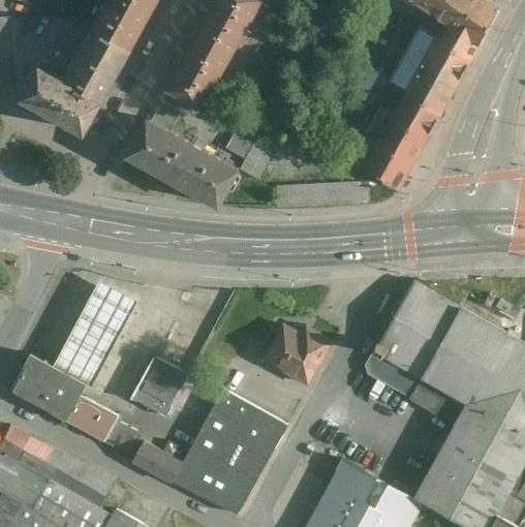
[(107,0),(95,22),(133,44),(160,0),(107,0)]
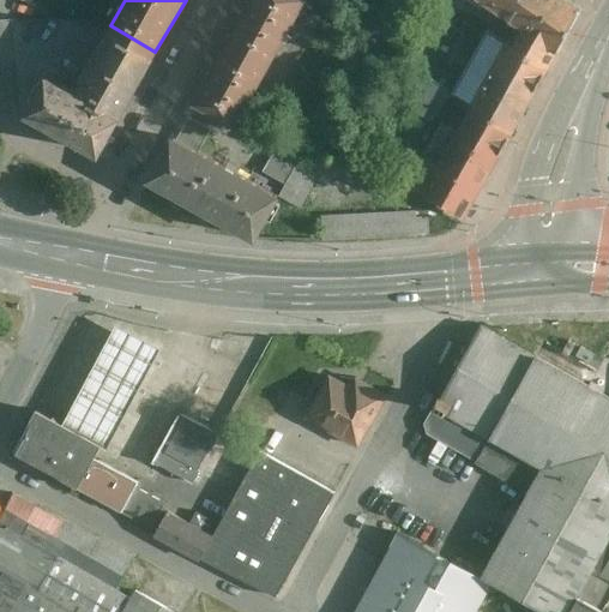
[(263,59),(296,0),(239,0),(219,35),(263,59)]
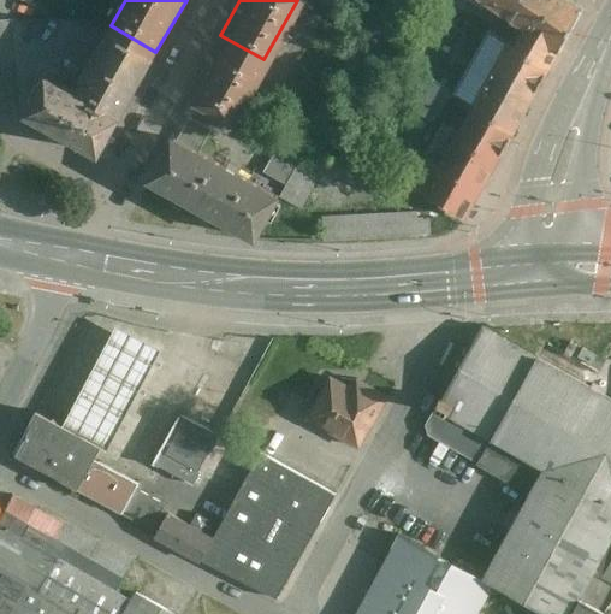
[(476,0),(515,24),(528,0),(476,0)]
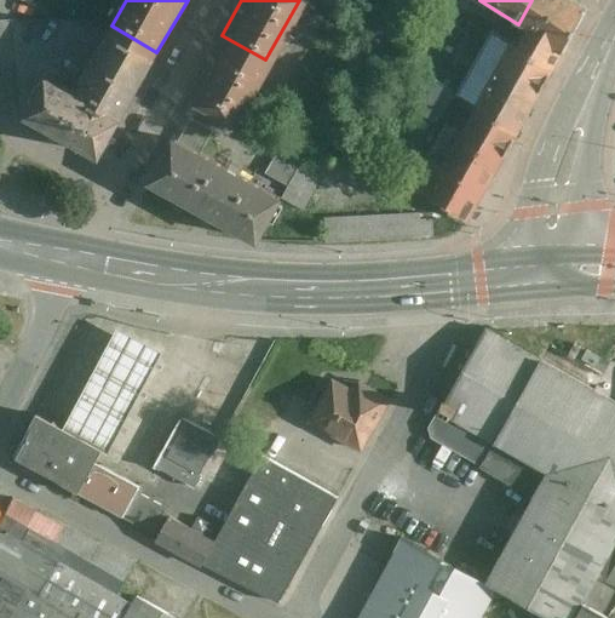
[(506,45),(549,68),(582,10),(565,0),(532,0),(518,24),(506,45)]
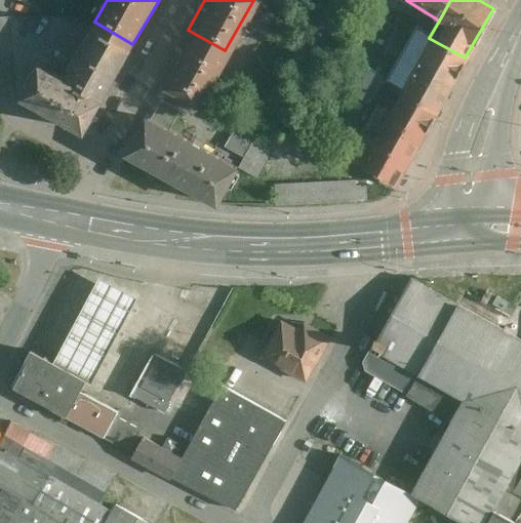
[(66,74),(105,92),(132,44),(94,22),(66,74)]
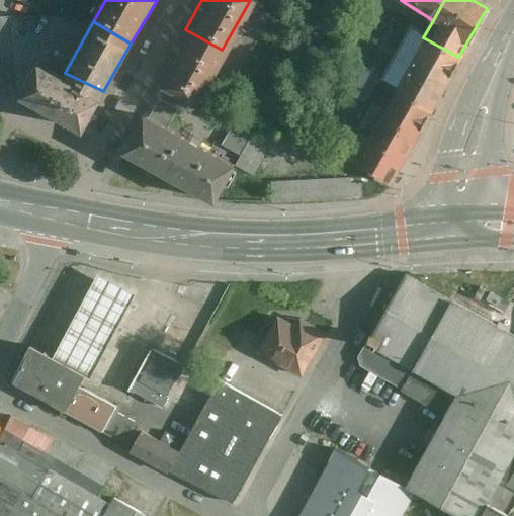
[(191,103),(222,50),(185,29),(155,82),(191,103)]
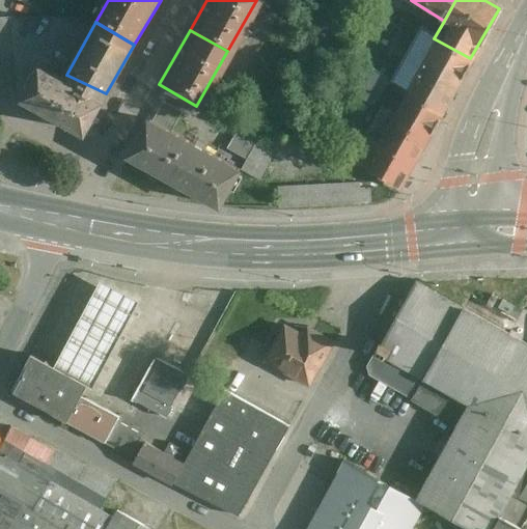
[(403,91),(439,112),(454,86),(470,58),(434,38),(417,67),(403,91)]
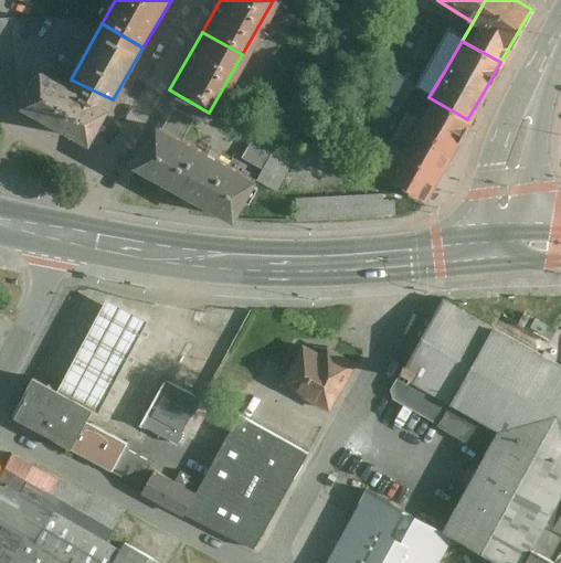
[(368,98),(394,114),(412,82),(377,62),(370,76),(379,82),(368,98)]
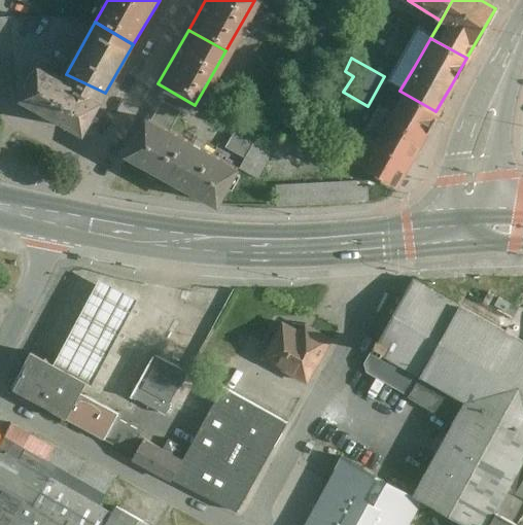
[(40,62),(23,99),(48,111),(66,74),(40,62)]
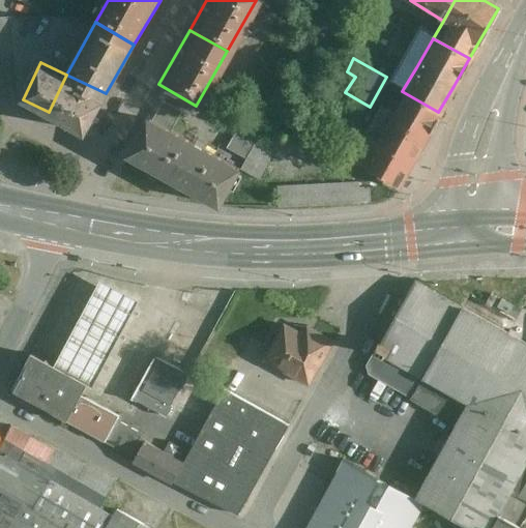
[(66,75),(49,112),(87,130),(106,93),(66,75)]
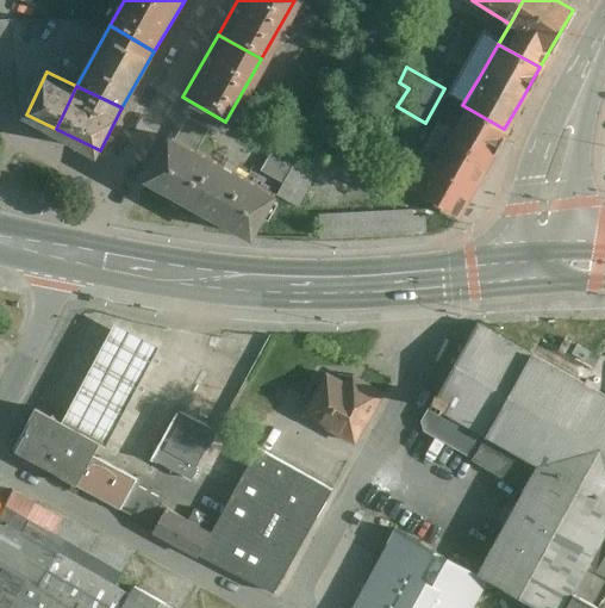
[(444,136),(486,160),(504,129),(462,105),(444,136)]
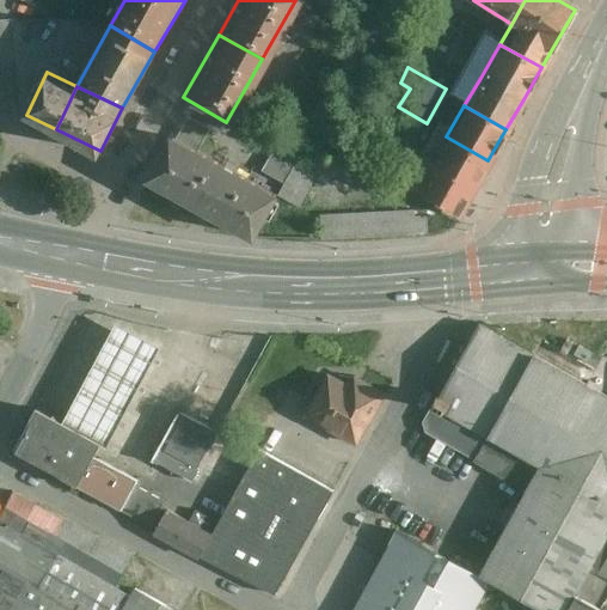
[(134,183),(243,241),(267,191),(191,152),(206,127),(184,116),(171,140),(160,134),(134,183)]
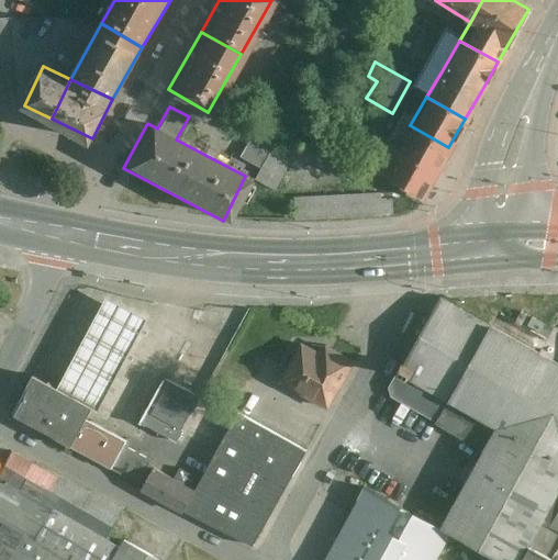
[(250,179),(271,189),(304,132),(282,121),(275,135),(255,125),(238,156),(257,166),(250,179)]
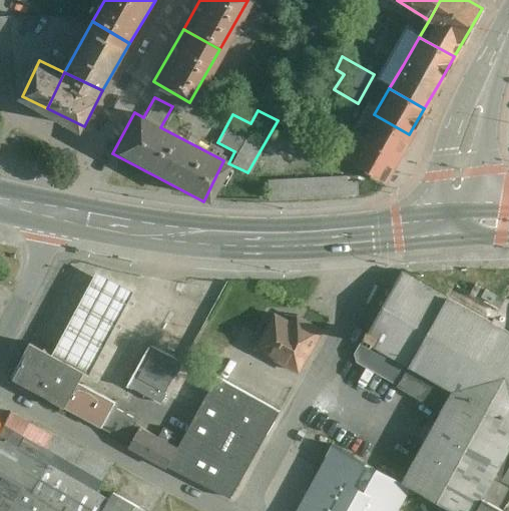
[(361,138),(396,158),(409,134),(374,114),(361,138)]
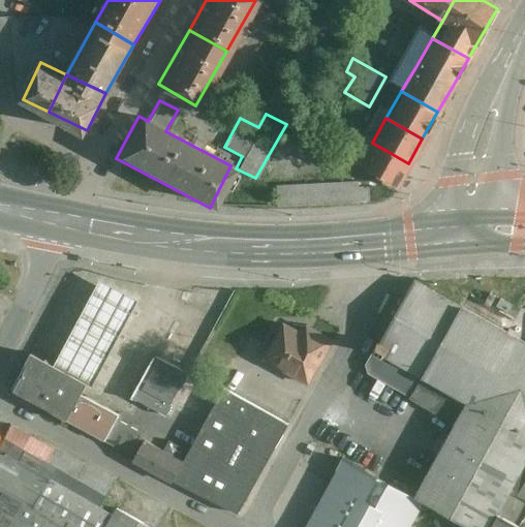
[(358,168),(393,189),(408,163),(372,143),(358,168)]
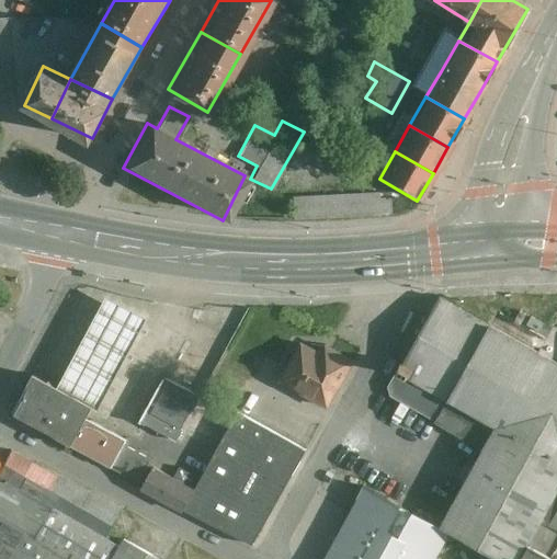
[(374,191),(287,196),(290,219),(376,215),(374,191)]
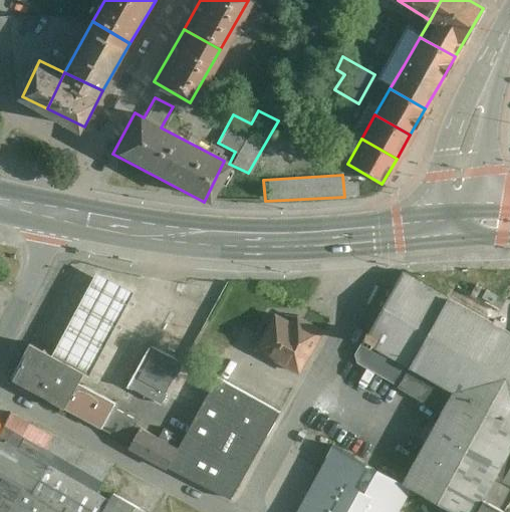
[(95,271),(51,355),(84,372),(88,374),(133,290),(95,271)]
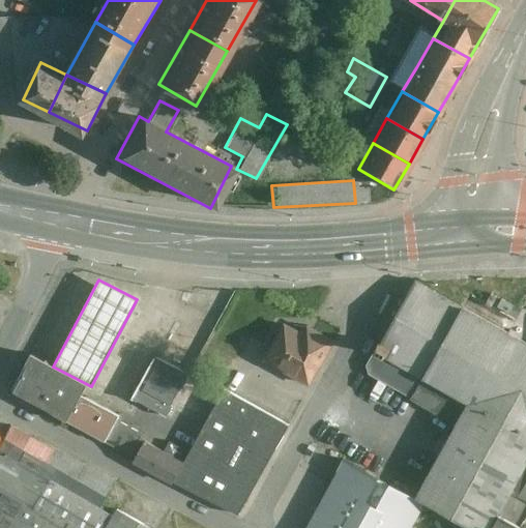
[(525,342),(417,283),(373,355),(525,436),(525,342)]
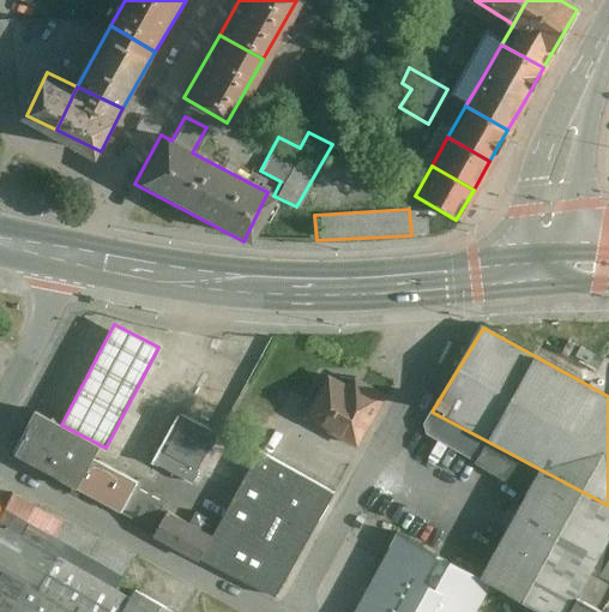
[(306,418),(357,448),(387,395),(355,376),(331,376),(306,418)]
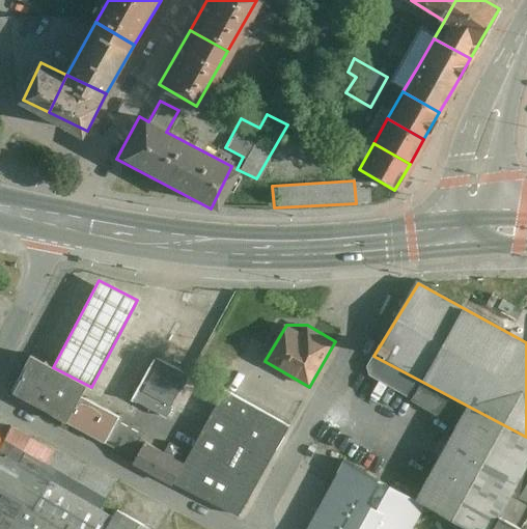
[(81,396),(87,385),(53,367),(31,355),(10,394),(131,456),(142,435),(116,421),(119,416),(81,396)]
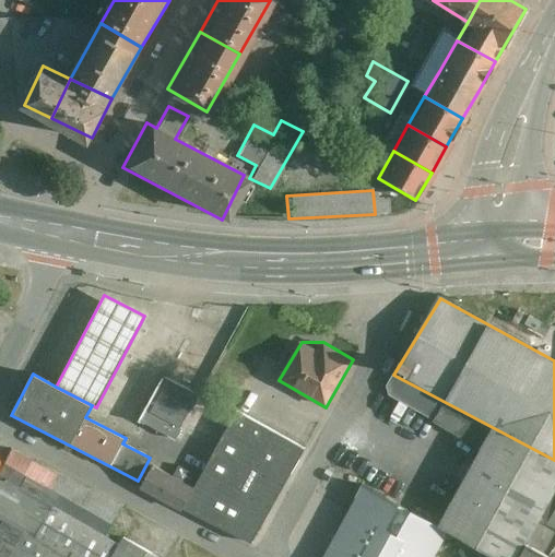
[(453,533),(495,556),(518,556),(554,488),(554,460),(393,375),(387,386),(394,405),(482,451),(439,528),(453,533)]
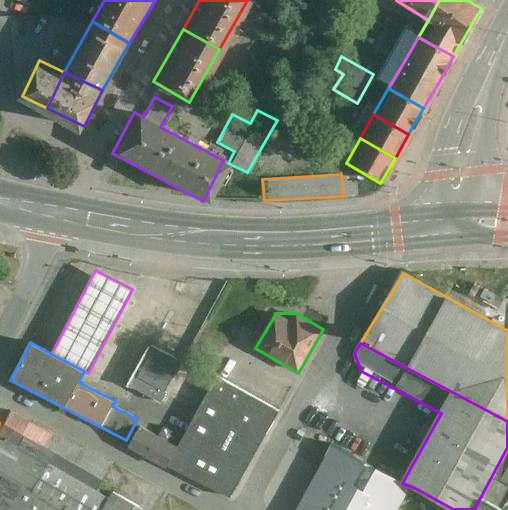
[(160,403),(182,363),(148,344),(126,384),(160,403)]
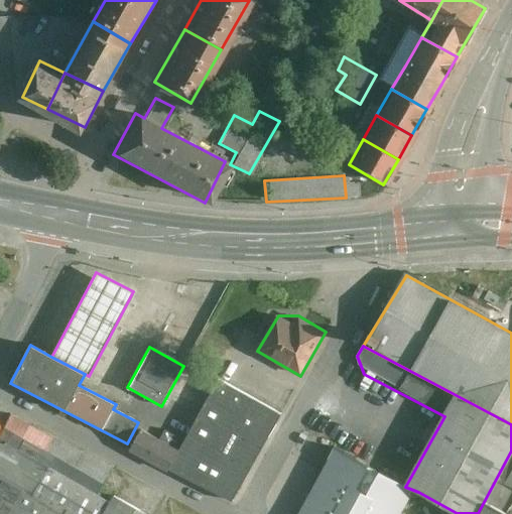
[(279,415),(217,382),(178,454),(168,474),(231,506),(279,415)]
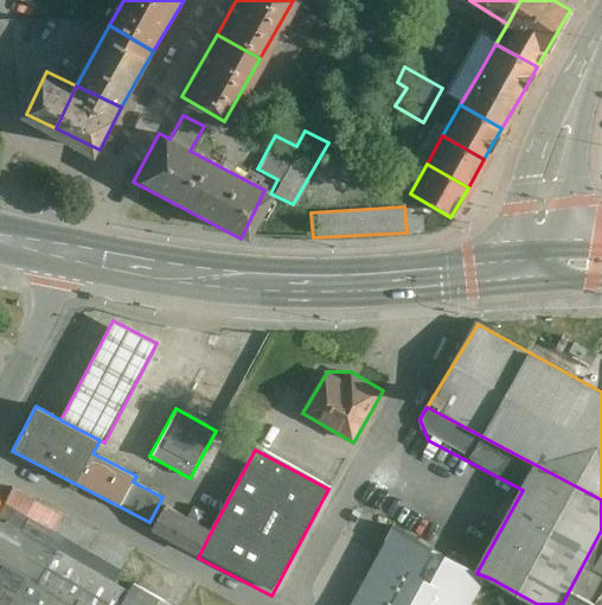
[(0,564),(1,565),(71,604),(170,604),(132,584),(129,586),(121,581),(119,585),(114,583),(130,553),(12,486),(0,507),(0,564)]
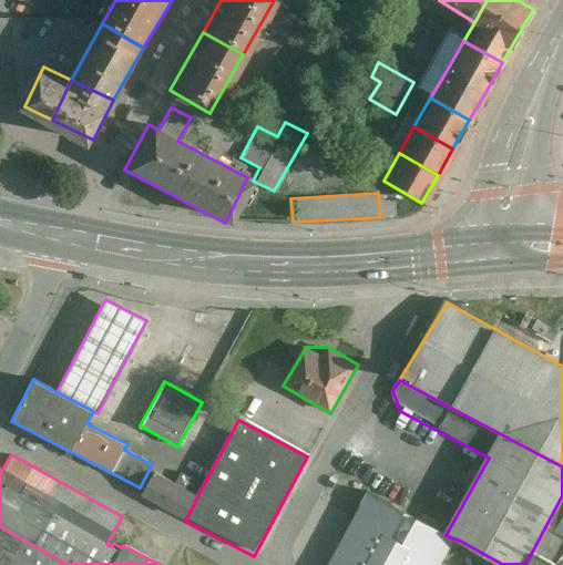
[(142,497),(185,521),(196,499),(153,476),(142,497)]
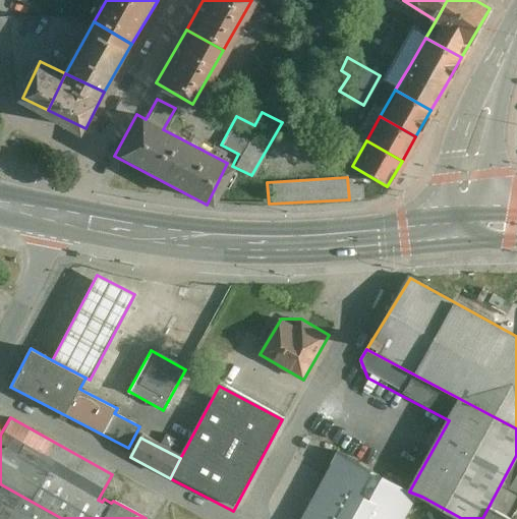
[(409,518),(422,497),(409,492),(309,438),(273,502),(275,518),(409,518)]
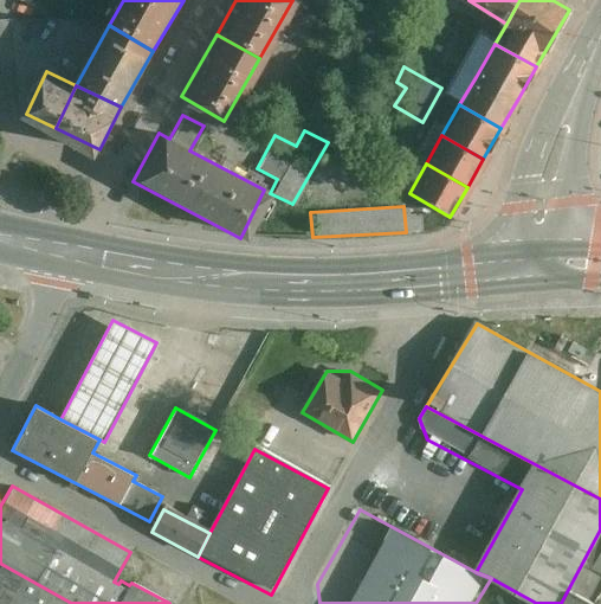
[(600,529),(561,603),(599,603),(576,591),(589,567),(600,573),(600,529)]
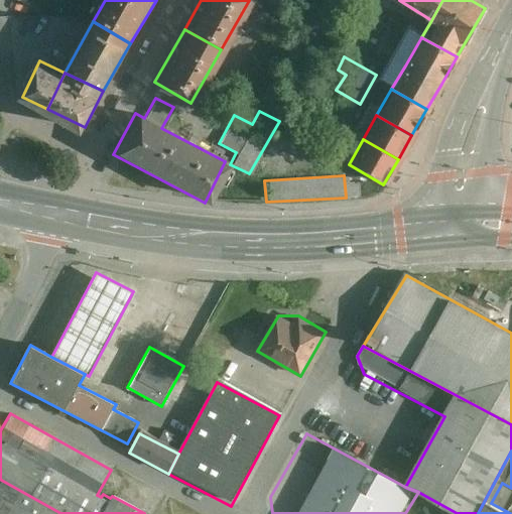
[(60,513),(1,480),(0,482),(0,513),(60,513)]
